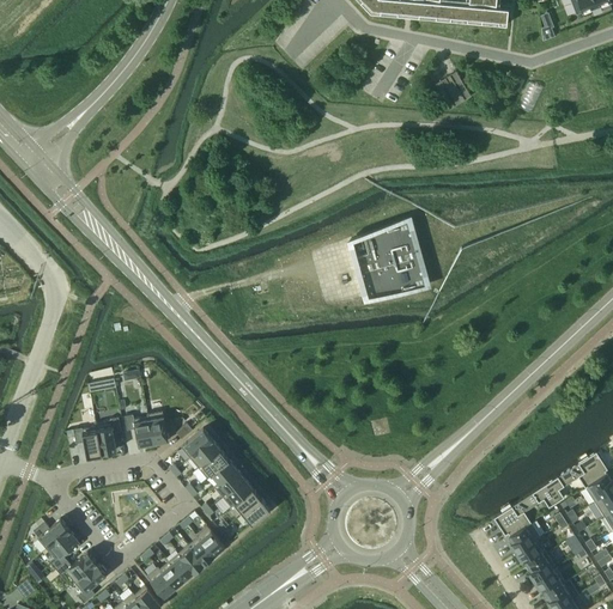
[(354,0),(370,16),(405,18),(405,16),(411,16),(411,19),(507,28),(508,10),(496,10),(496,0),(354,0)]
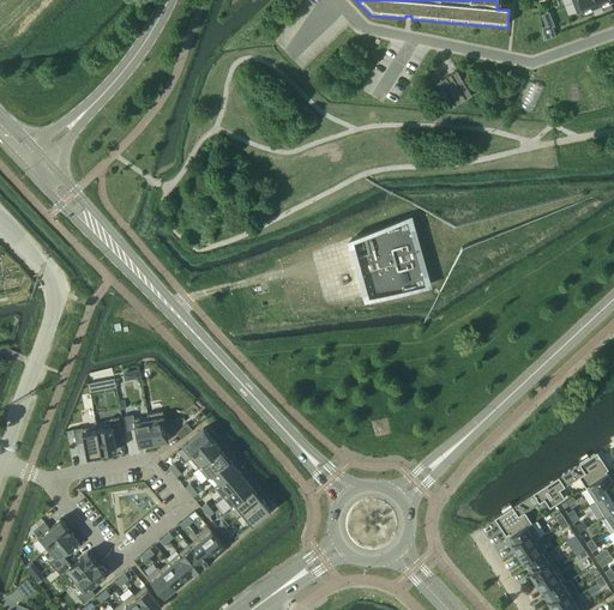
[(570,0),(577,17),(611,4),(611,1),(612,1),(611,0),(570,0)]
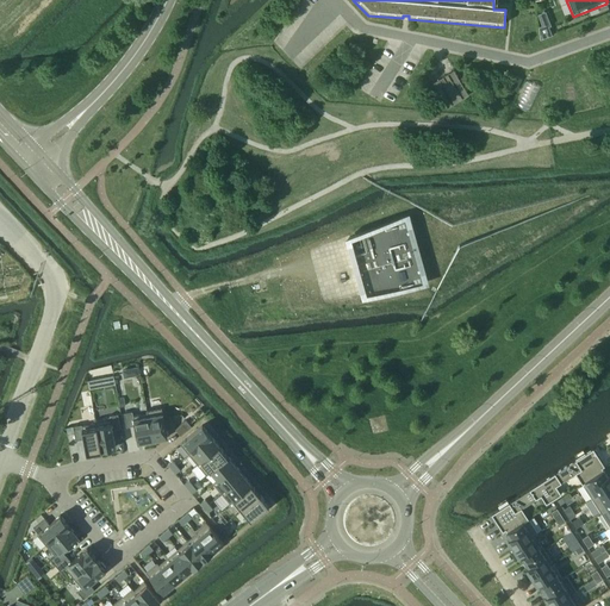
[(542,29),(539,30),(540,43),(552,38),(548,30),(547,26),(542,29)]
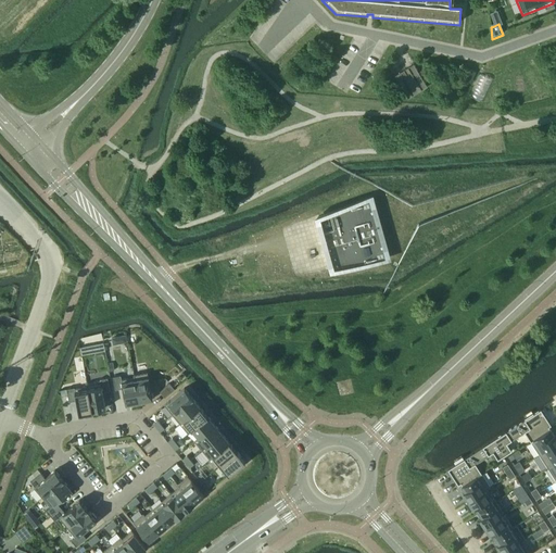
[(406,78),(404,73),(394,78),(397,84),(406,78)]
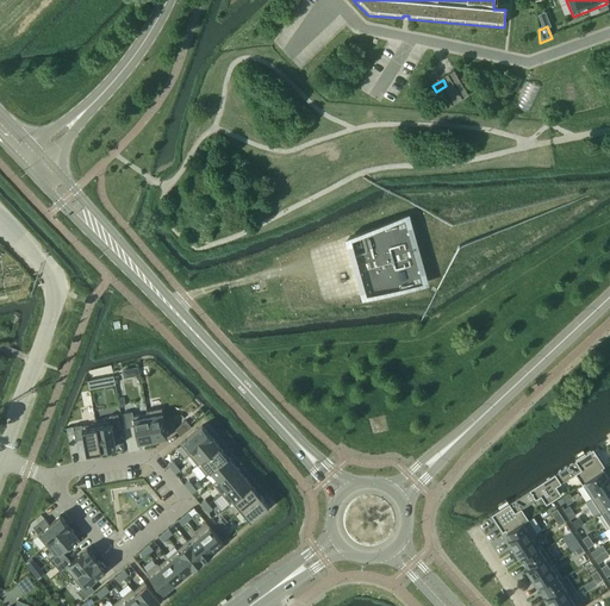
[(405,219),(349,241),(349,242),(350,242),(366,297),(365,297),(366,298),(424,286),(405,219)]
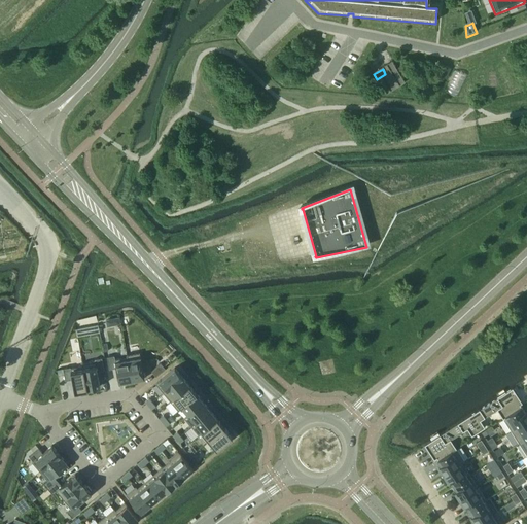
[(118,319),(105,322),(107,329),(120,327),(118,319)]
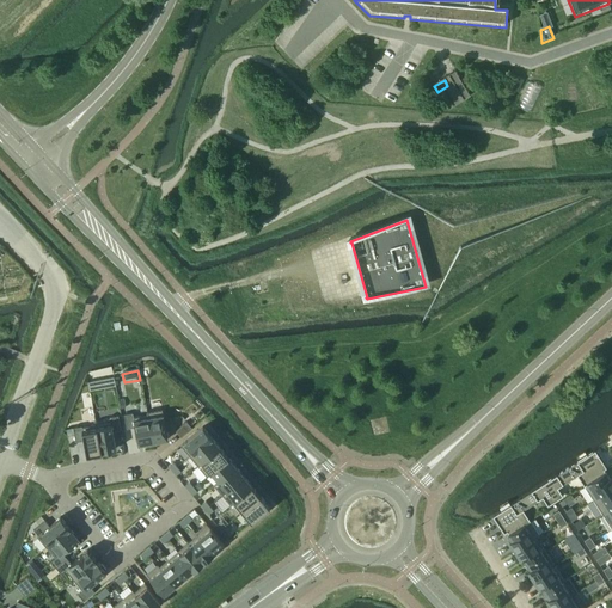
[(167,442),(161,412),(147,415),(148,421),(153,444),(167,442)]
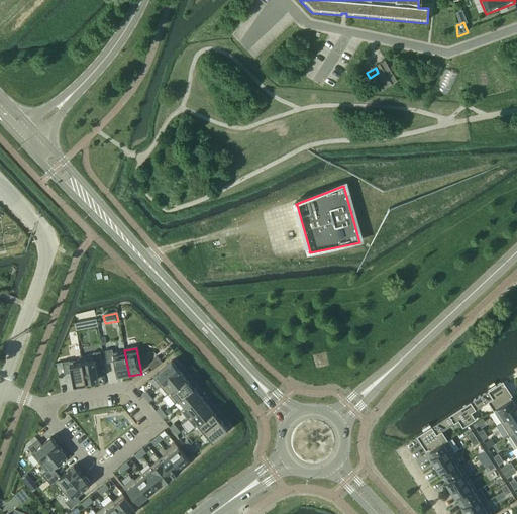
[(129,376),(124,350),(123,351),(124,353),(113,355),(112,351),(105,353),(107,365),(110,365),(114,364),(116,379),(129,376)]
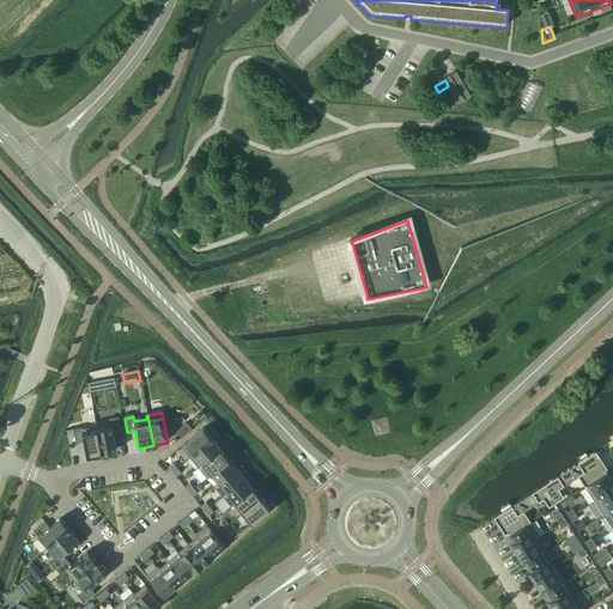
[(110,422),(96,426),(96,428),(101,456),(103,455),(103,457),(109,456),(109,454),(116,452),(113,436),(117,434),(121,433),(119,419),(109,421),(110,422)]
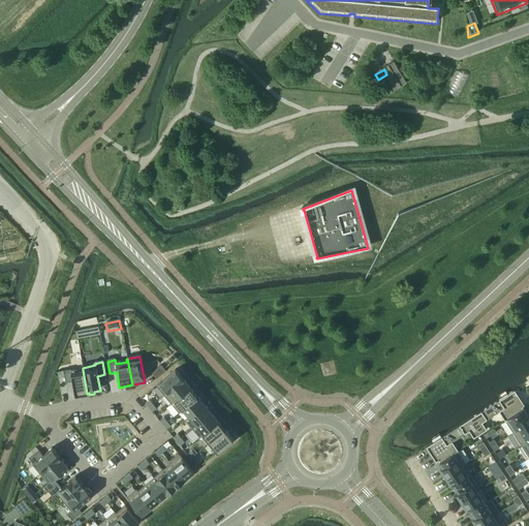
[(165,373),(160,368),(151,376),(154,379),(156,381),(165,373)]
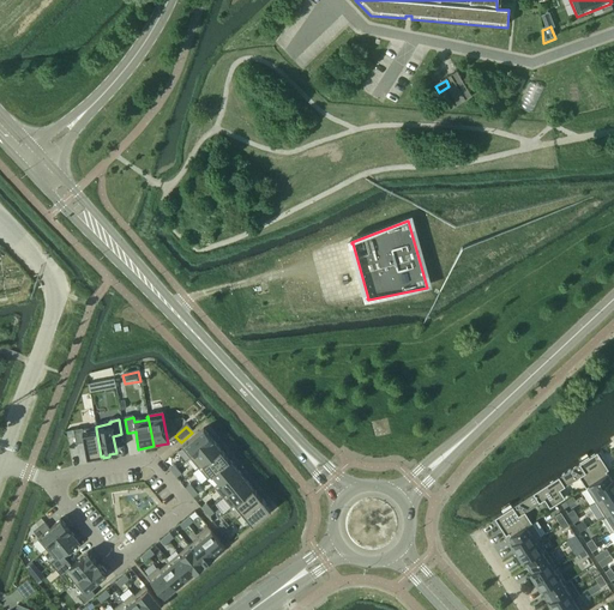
[(101,457),(96,429),(82,432),(82,430),(73,433),(74,439),(76,446),(84,445),(86,459),(101,457)]
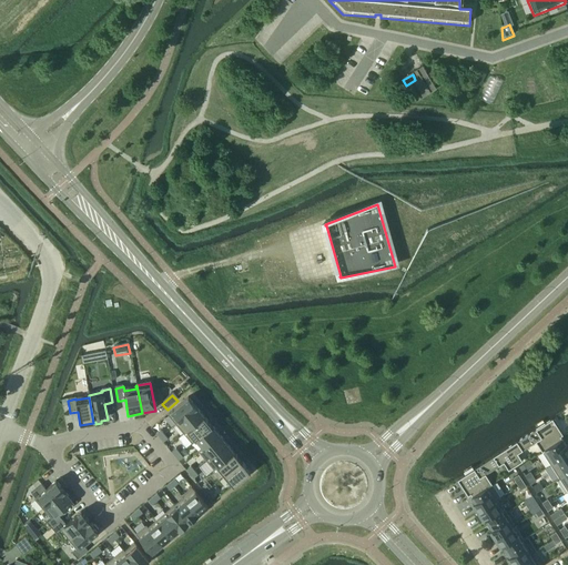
[(176,427),(196,410),(189,400),(168,416),(176,427)]
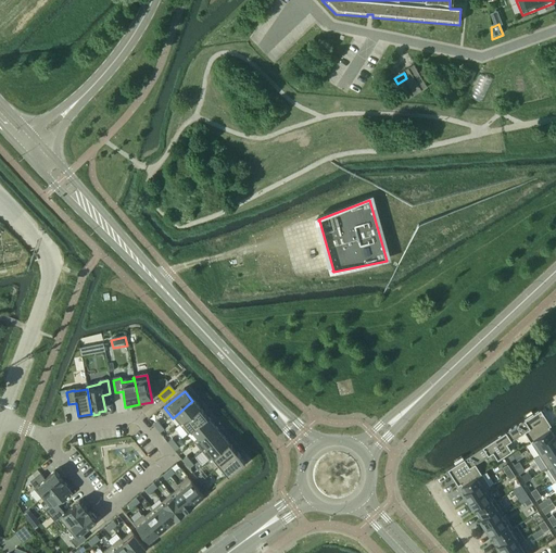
[(179,427),(200,410),(192,401),(173,418),(179,427)]
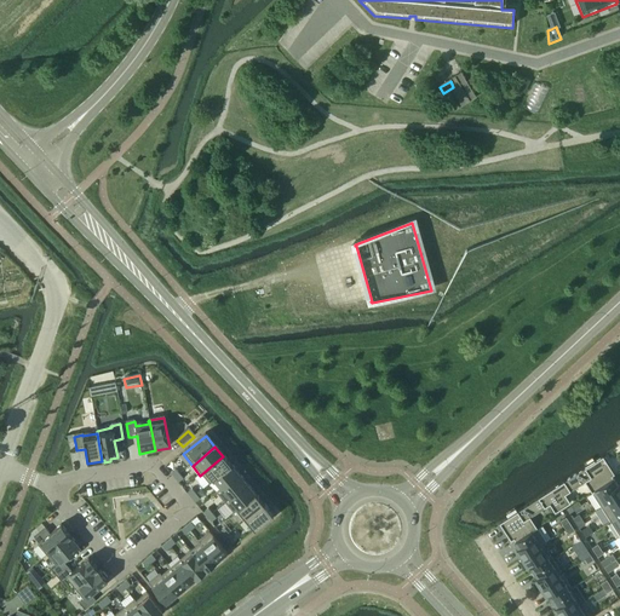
[(208,485),(231,467),(223,456),(200,476),(208,485)]
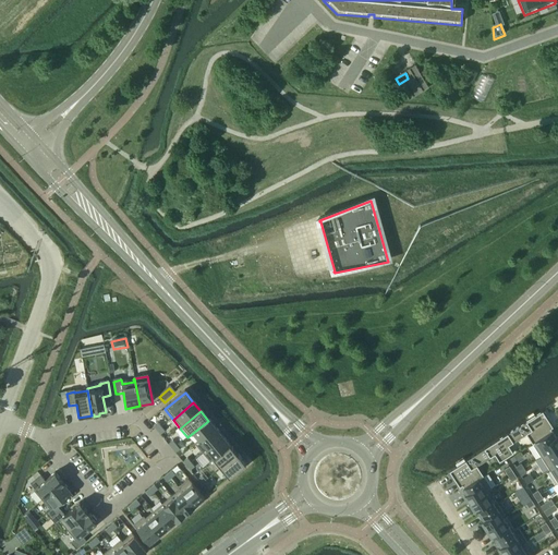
[(550,431),(553,430),(547,421),(548,420),(545,414),(544,415),(543,414),(543,413),(496,444),(506,459),(508,458),(513,455),(508,448),(525,436),(532,446),(552,433),(550,431)]
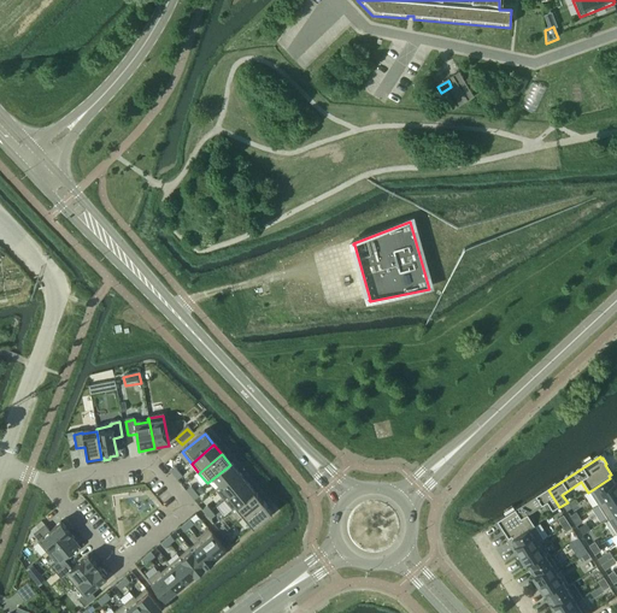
[(216,493),(238,475),(230,465),(207,483),(212,479),(216,483),(219,488),(215,491),(216,493)]
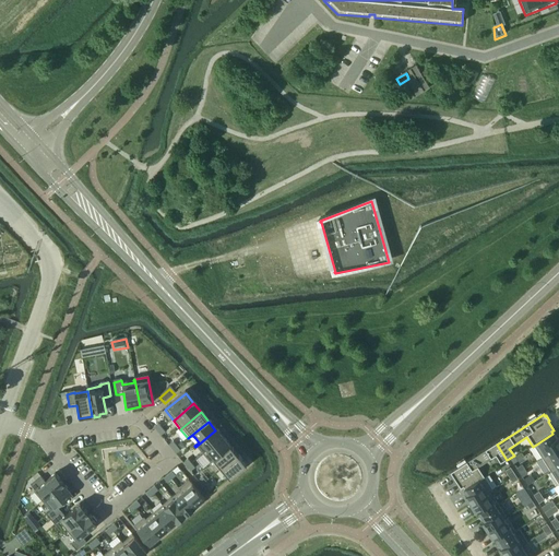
[(203,456),(223,439),(215,430),(195,447),(203,456)]
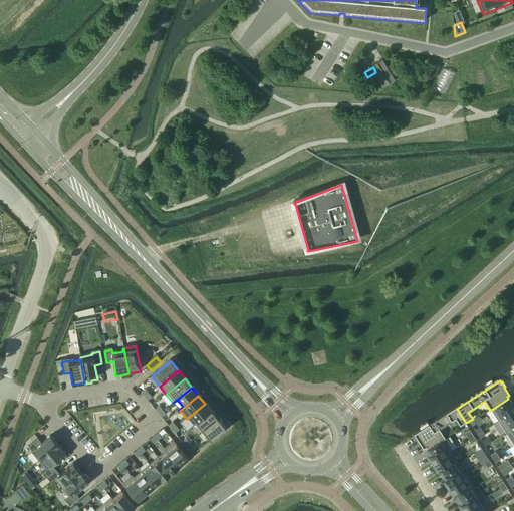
[(498,423),(513,412),(513,403),(513,402),(511,404),(508,399),(490,411),(498,423)]
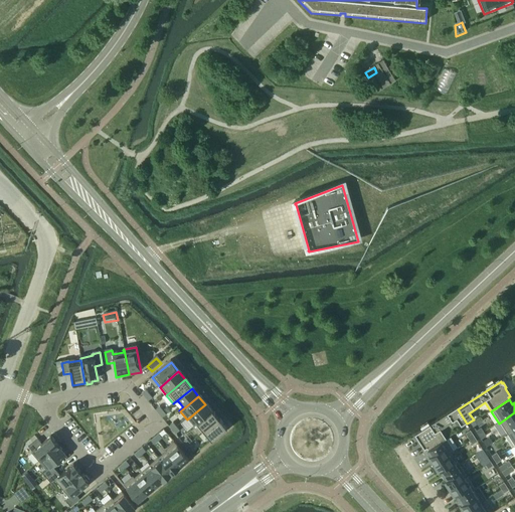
[(193,428),(212,412),(205,404),(187,419),(193,428)]
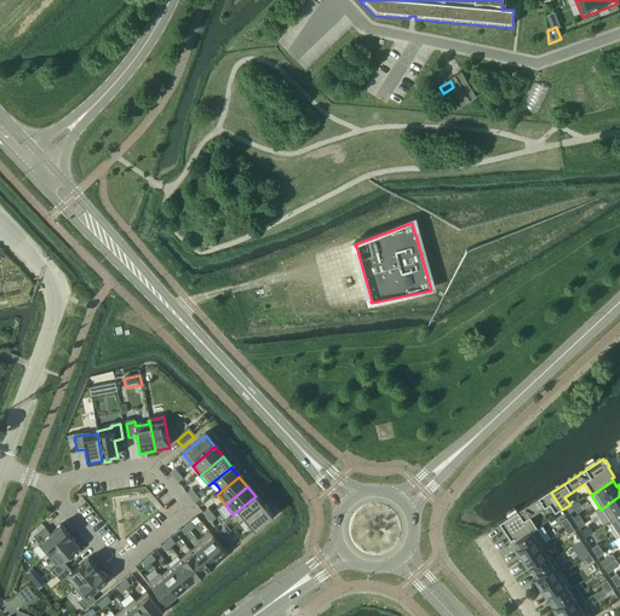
[(537,530),(529,519),(549,507),(555,516),(561,512),(562,510),(551,493),(499,525),(499,527),(500,528),(499,529),(503,535),(504,534),(510,543),(514,542),(515,545),(537,530)]
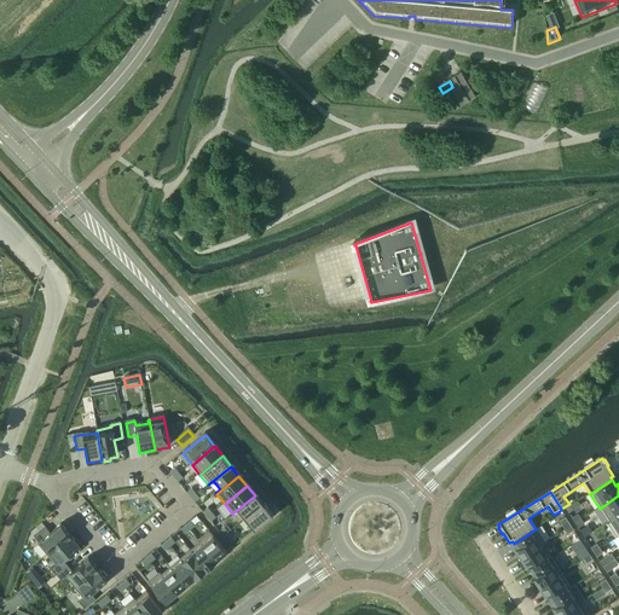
[(243,522),(264,505),(255,495),(232,514),(233,514),(235,512),(243,522)]
